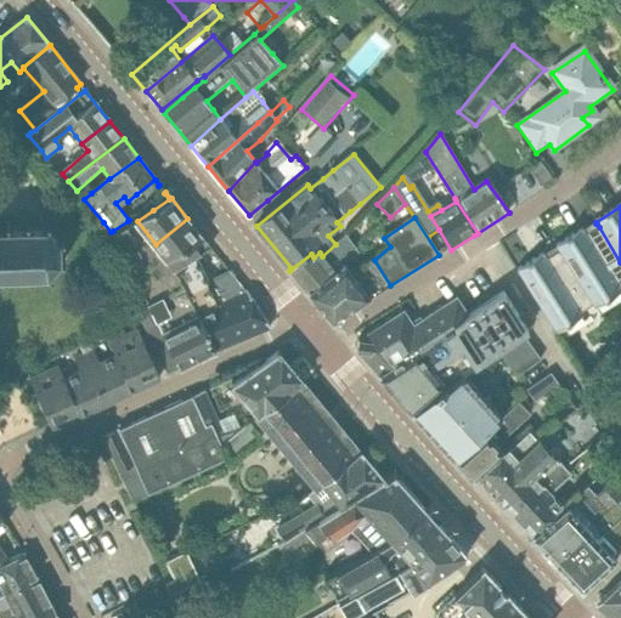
[(187,219),(156,244),(167,258),(168,258),(176,270),(197,258),(212,249),(204,239),(187,219)]
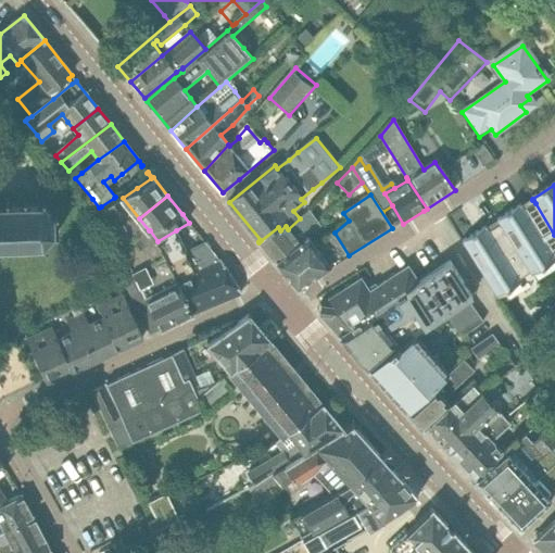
[(0,248),(7,248),(7,253),(11,253),(11,248),(24,248),(25,252),(28,252),(28,248),(42,247),(45,251),(48,249),(46,244),(54,235),(57,236),(59,231),(55,231),(55,221),(60,218),(58,214),(52,214),(43,204),(46,200),(42,198),(41,206),(29,206),(28,202),(25,201),(25,206),(12,206),(12,201),(7,202),(7,208),(0,206),(0,248)]
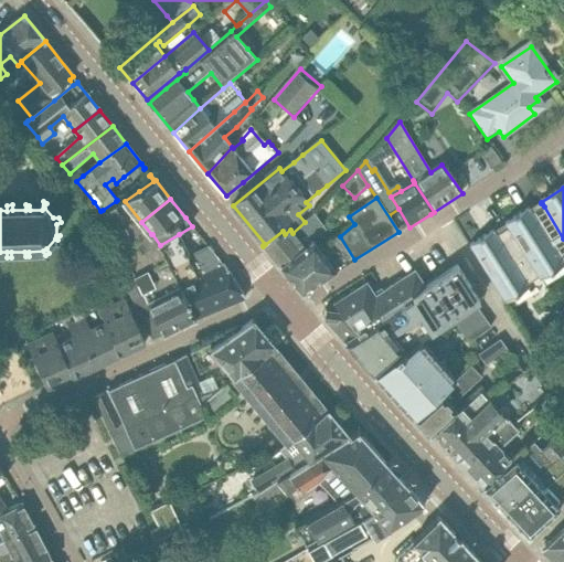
[(116,201),(103,210),(106,218),(119,211),(116,201)]
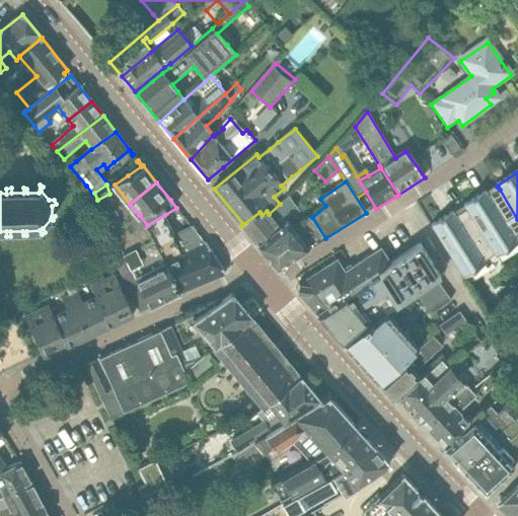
[(465,207),(467,211),(495,255),(496,256),(517,243),(517,241),(517,219),(500,190),(489,198),(486,194),(487,194),(487,193),(464,206),(464,207),(465,207)]
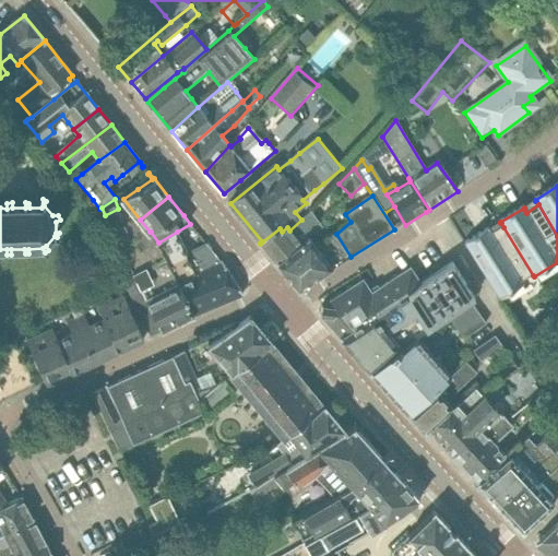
[(280,228),(260,244),(272,258),(277,264),(310,238),(323,227),(318,221),(311,212),(301,220),(289,231),(287,227),(282,232),(280,228)]
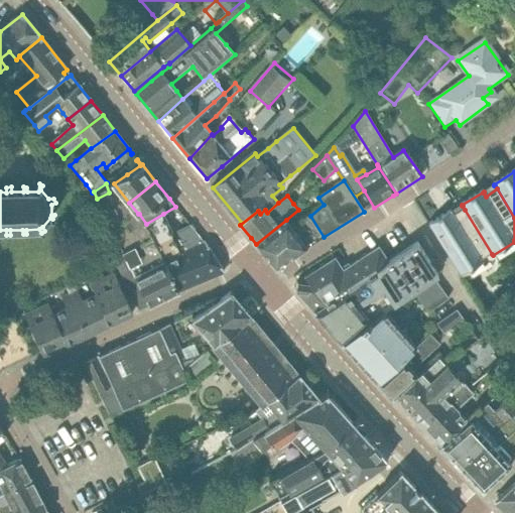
[(108,197),(97,204),(100,209),(112,204),(108,197)]
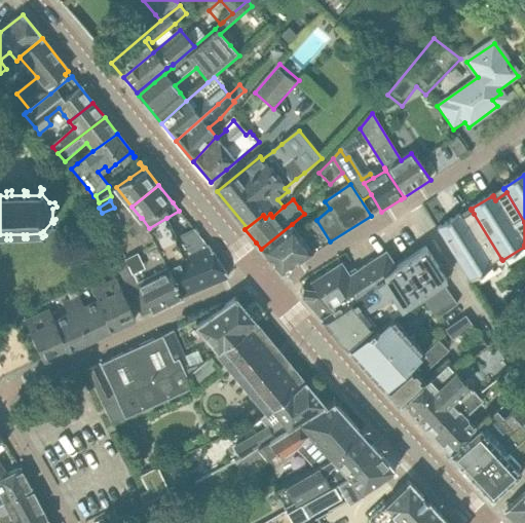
[(117,207),(104,214),(108,221),(121,215),(117,207)]
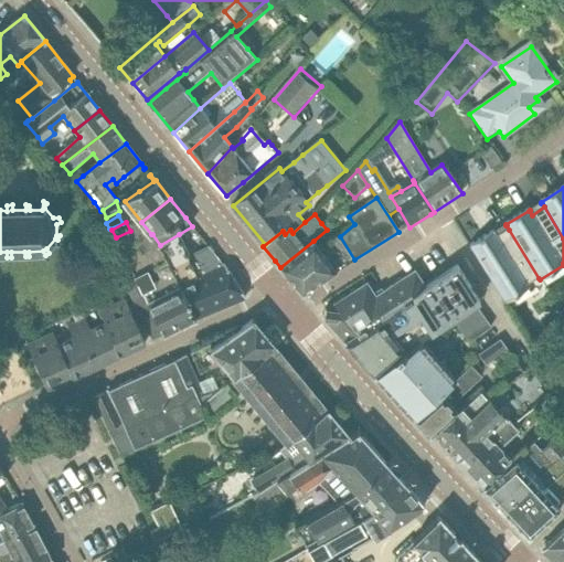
[(493,232),(470,247),(504,303),(529,288),(528,286),(539,278),(509,230),(497,237),(493,233),(495,233),(493,232)]
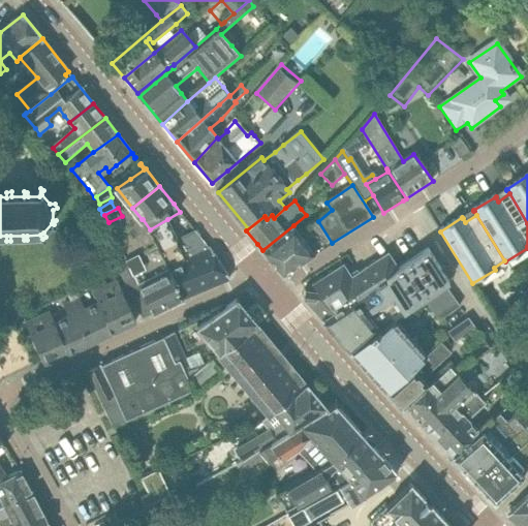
[(120,219),(107,224),(112,231),(123,226),(120,219)]
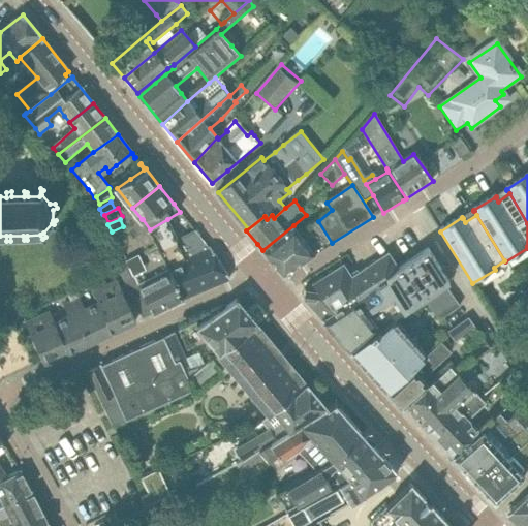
[(167,219),(150,229),(168,266),(184,300),(230,280),(210,249),(209,249),(198,238),(194,231),(177,240),(167,220),(167,219)]
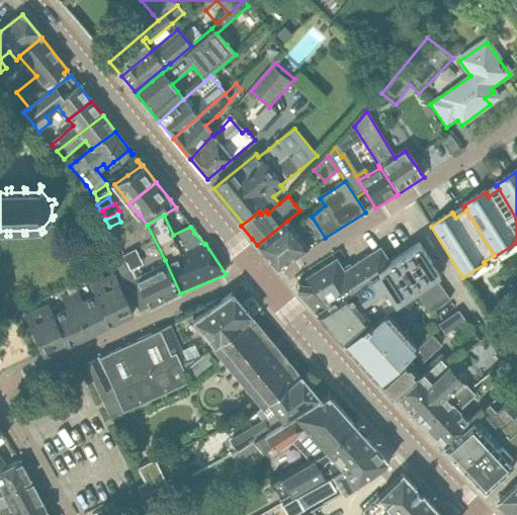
[(287,221),(257,245),(277,269),(312,247),(316,244),(325,238),(312,217),(294,230),(287,221)]
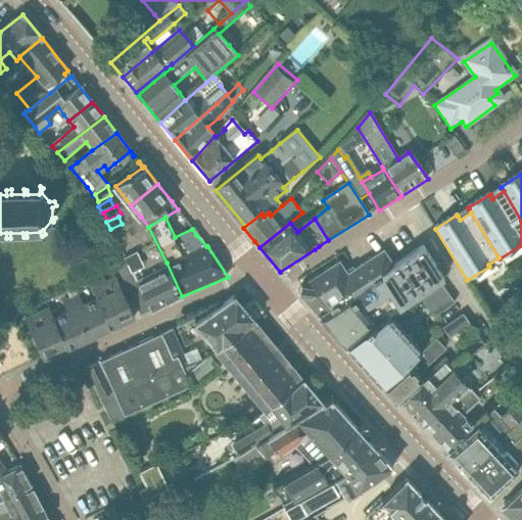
[(137,246),(126,251),(129,260),(140,254),(137,246)]
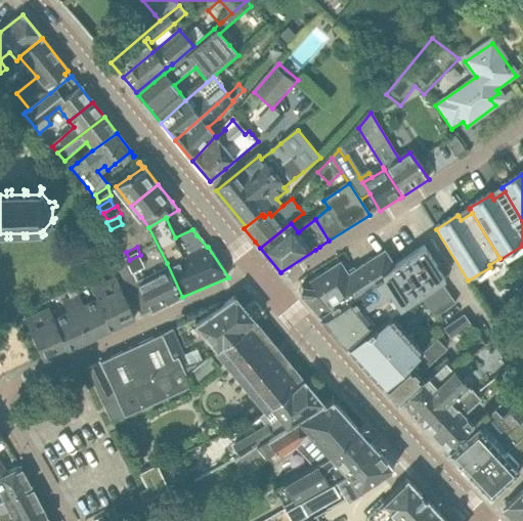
[(400,311),(420,298),(421,298),(441,284),(445,280),(436,265),(425,248),(408,258),(396,269),(385,252),(349,276),(341,263),(303,288),(302,288),(301,297),(302,297),(321,319),(325,315),(351,346),(348,348),(347,347),(346,348),(347,350),(375,327),(377,329),(389,319),(390,319),(400,311)]
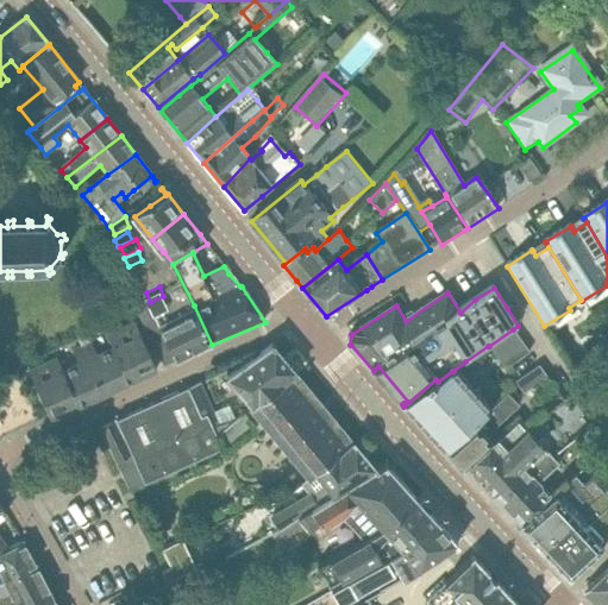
[(194,306),(157,323),(158,326),(163,335),(168,344),(171,353),(176,363),(212,345),(194,306)]
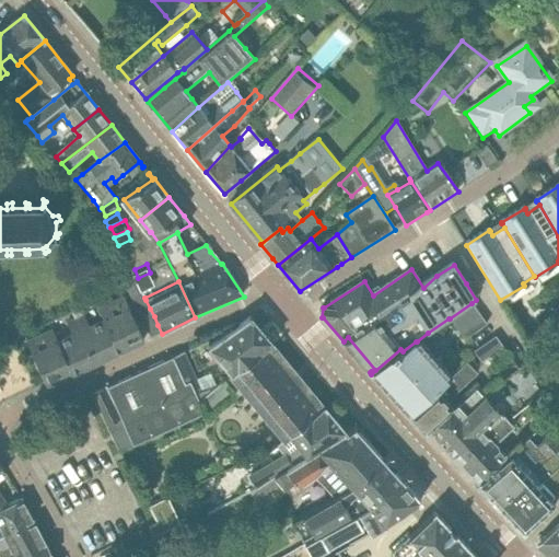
[(138,283),(126,289),(130,298),(141,291),(138,283)]
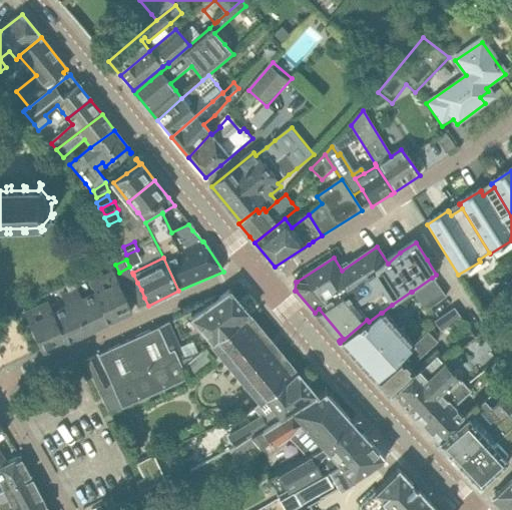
[(133,275),(129,267),(119,273),(123,280),(133,275)]
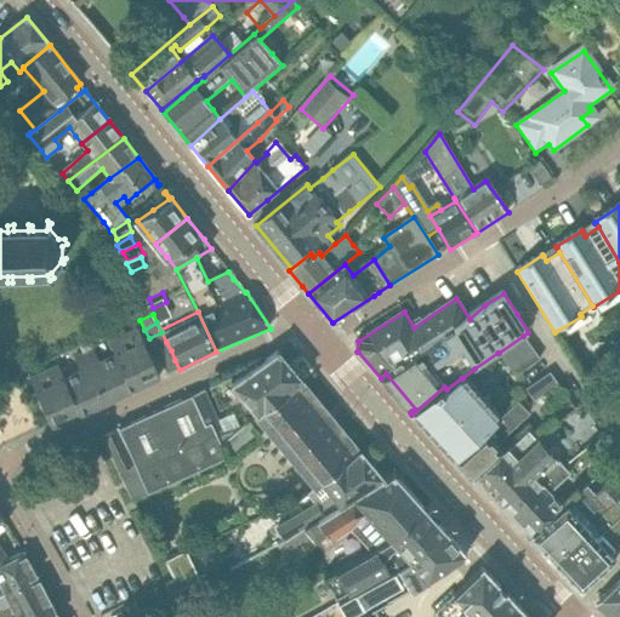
[(30,381),(53,429),(160,378),(151,356),(137,329),(109,342),(114,355),(100,363),(94,349),(74,359),(80,371),(64,380),(58,367),(30,381)]
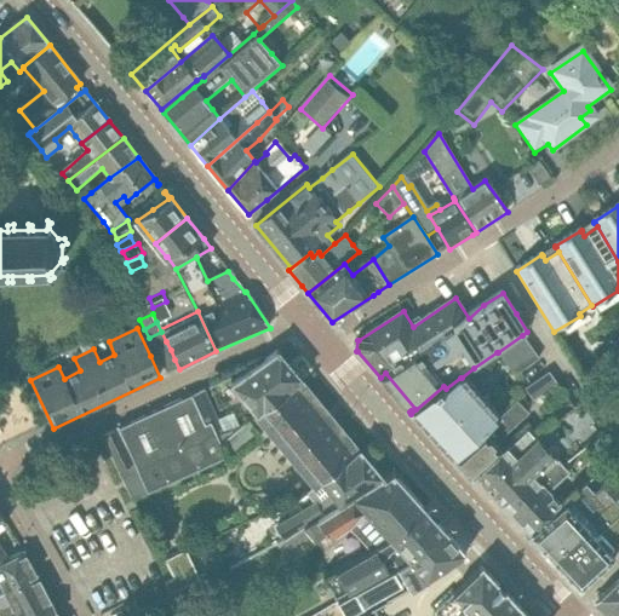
[(166,341),(161,332),(149,338),(154,347),(166,341)]
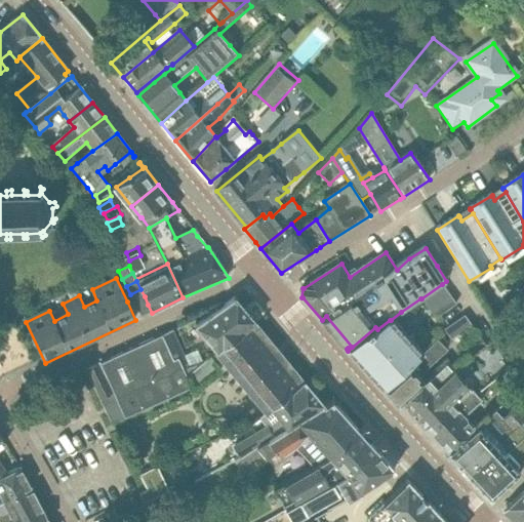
[(429,310),(449,294),(442,284),(421,298),(420,298),(429,310)]
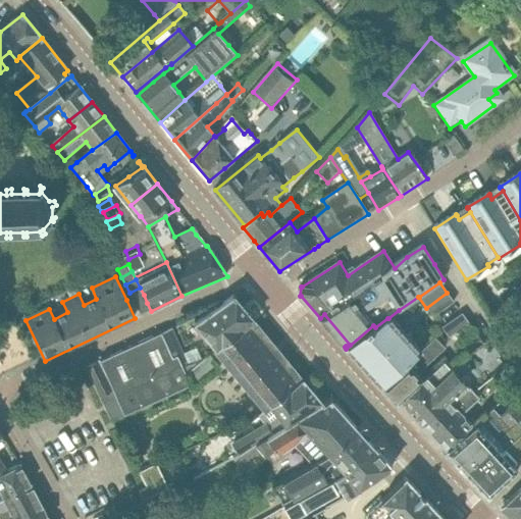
[(144,295),(140,288),(129,293),(134,301),(144,295)]
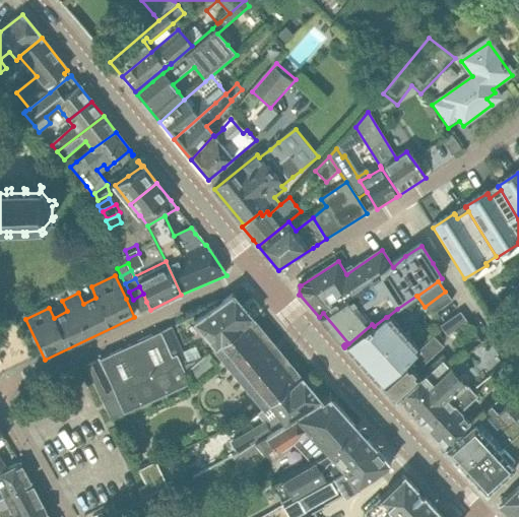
[(432,316),(452,302),(445,292),(425,307),(432,316)]
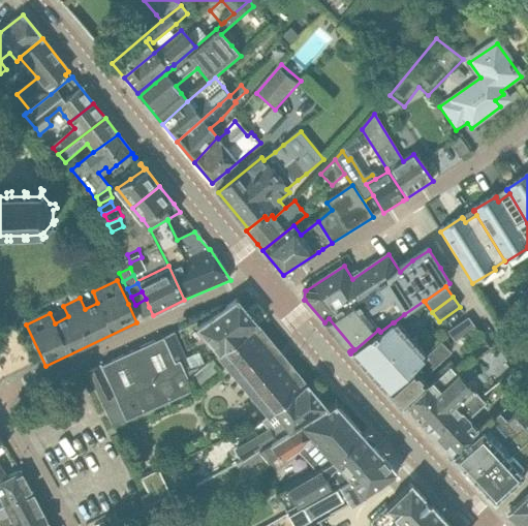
[(149,307),(146,299),(135,305),(138,312),(149,307)]
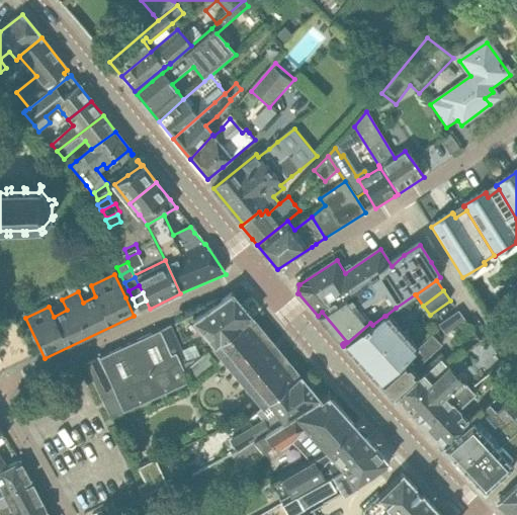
[(233,294),(194,322),(217,349),(253,320),(233,294)]
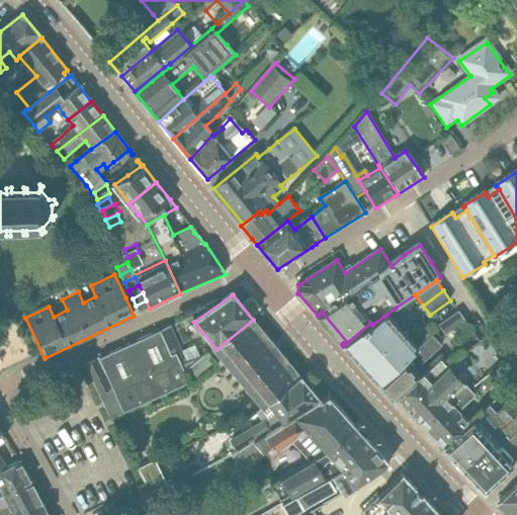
[(150,309),(146,301),(136,306),(140,314),(150,309)]
